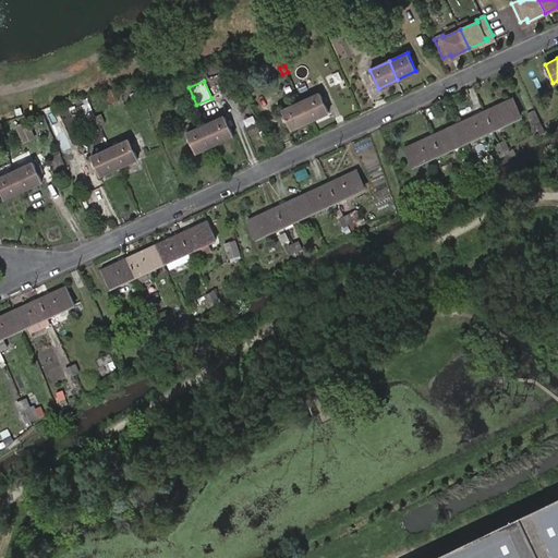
[(301,101),(310,120),(328,111),(320,93),(301,101)]
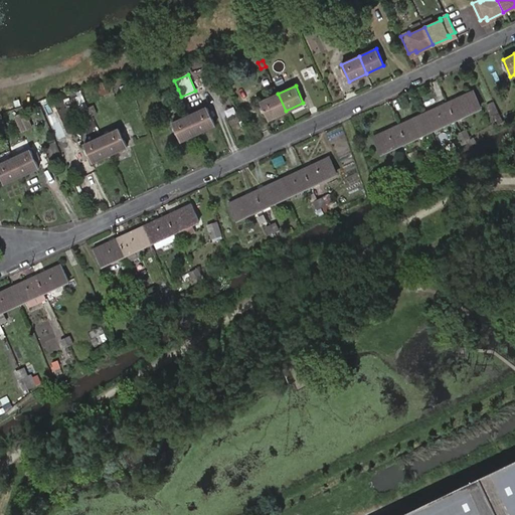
[(448,101),(455,118),(480,107),(472,90),(448,101)]
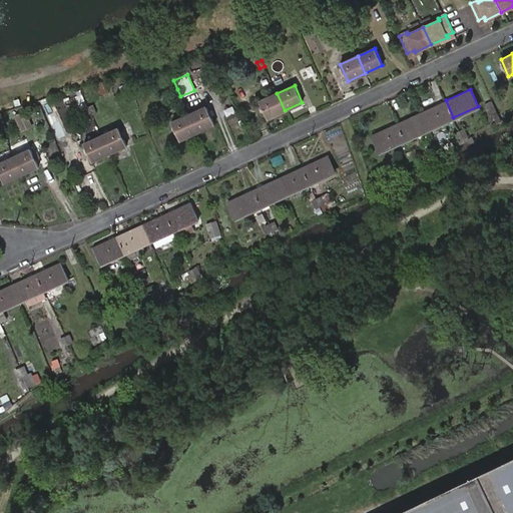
[(268,118),(285,110),(277,93),(260,101),(268,118)]
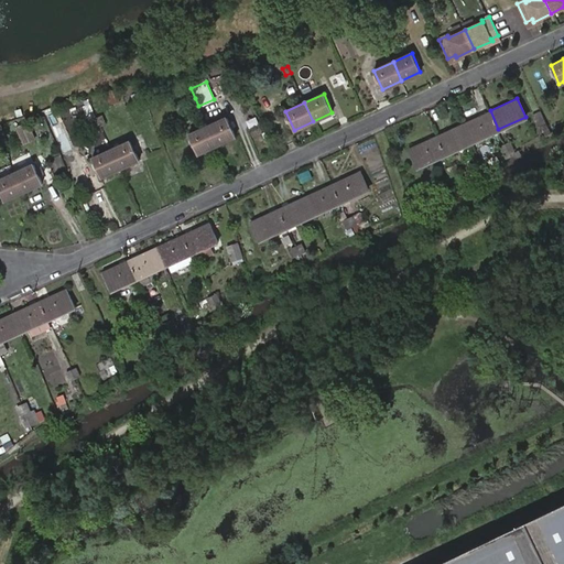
[(463,123),(472,142),(498,129),(490,110),(463,123)]
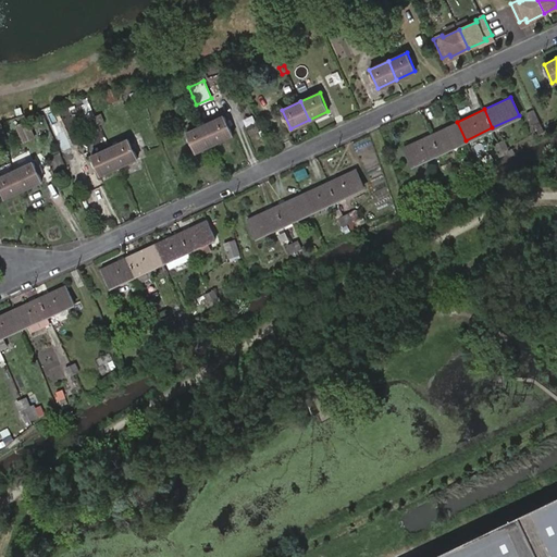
[(547,139),(534,111),(524,115),(537,145),(547,139)]
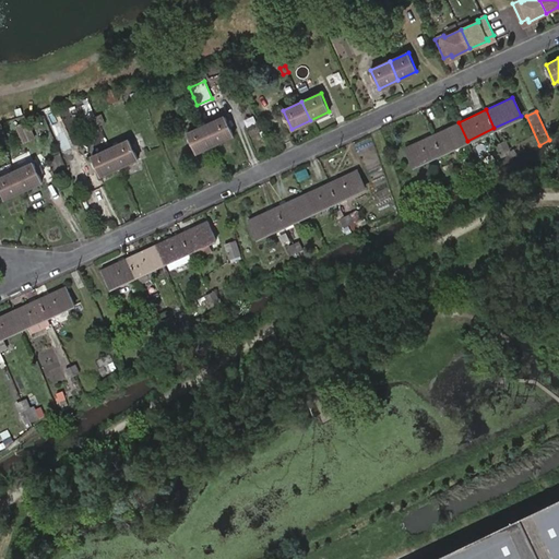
[(206,126),(215,144),(234,135),(225,117),(206,126)]
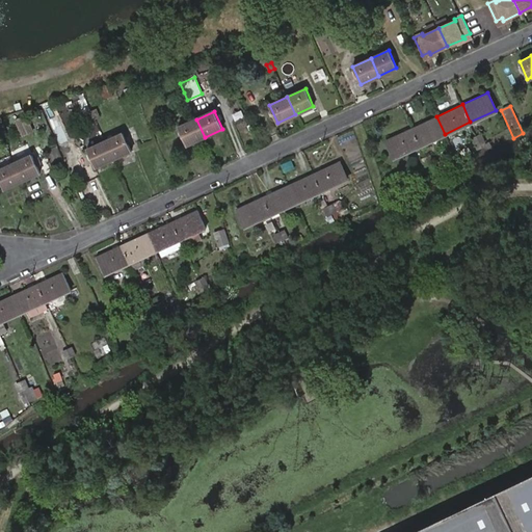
[(23,113),(14,116),(21,133),(30,129),(23,113)]
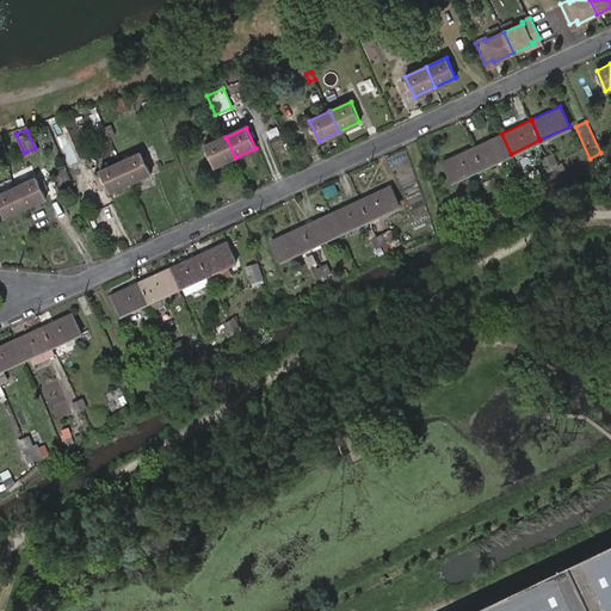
[(482,167),(511,154),(501,134),(473,147),(482,167)]
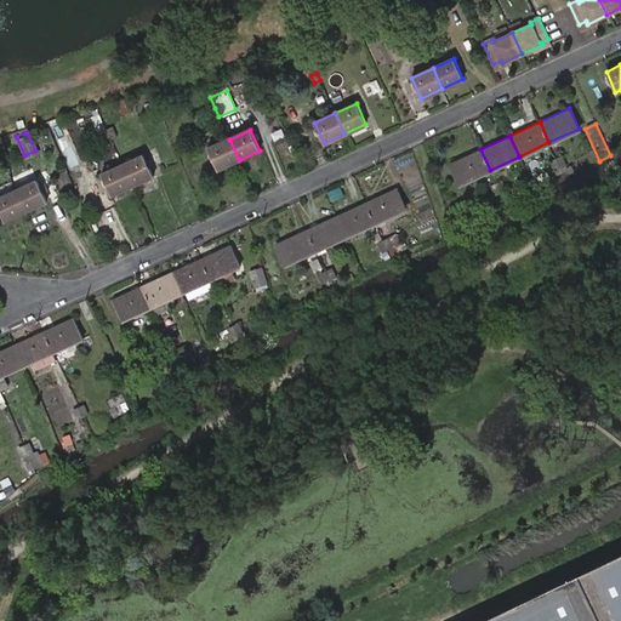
[(217,170),(239,160),(229,140),(208,149),(217,170)]
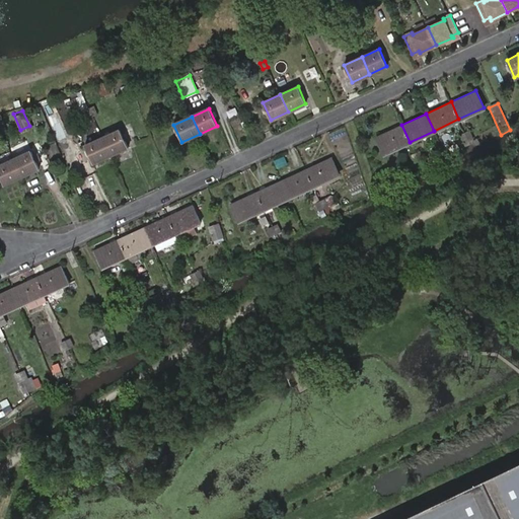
[(384,153),(410,142),(401,125),(377,136),(384,153)]
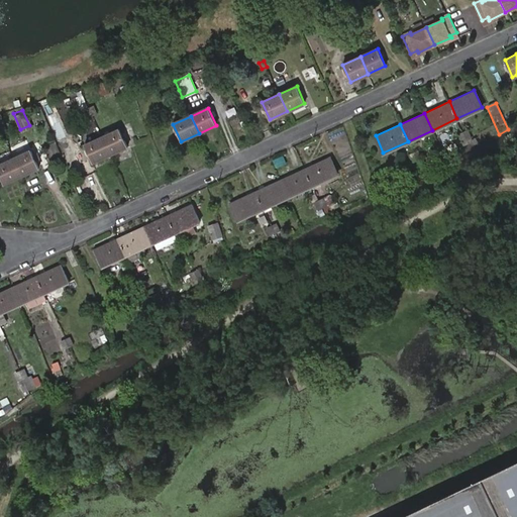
[(467,142),(466,138),(462,131),(459,124),(450,128),(459,145),(467,142)]
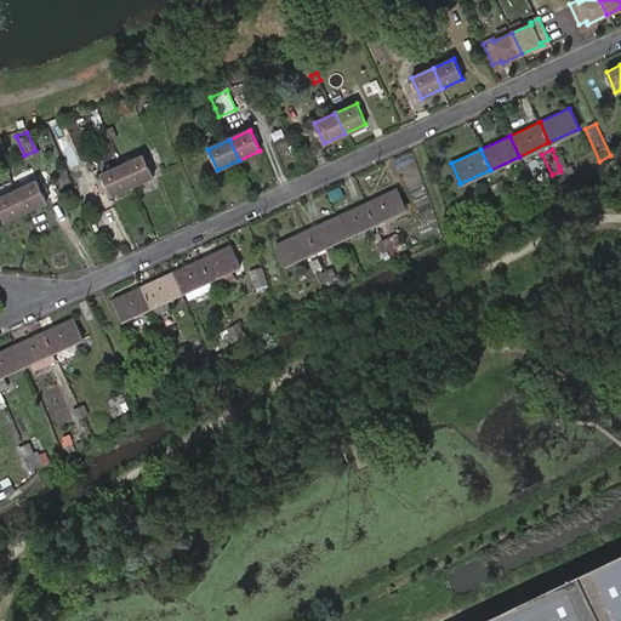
[(124,165),(132,186),(153,176),(144,157),(124,165)]
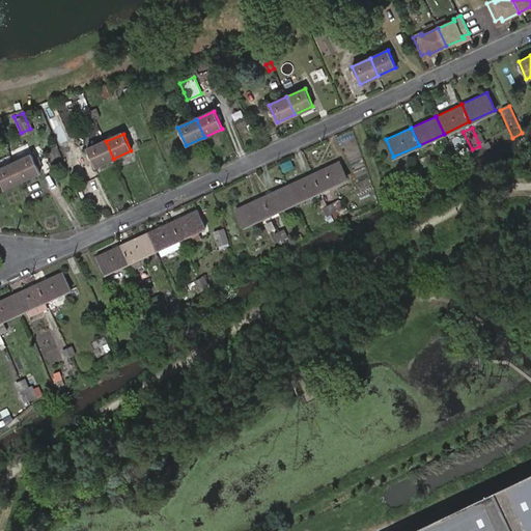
[(94,167),(113,159),(106,141),(86,149),(94,167)]
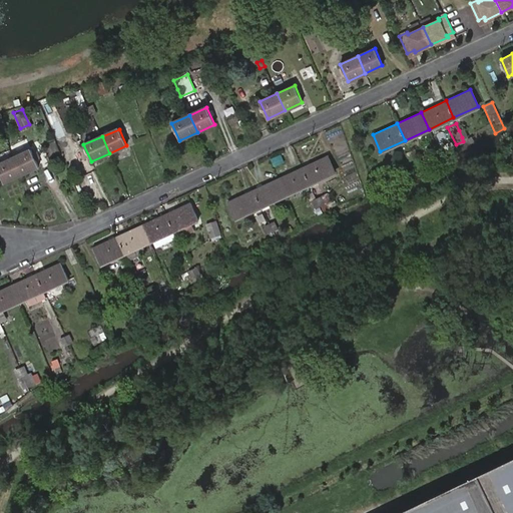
[(14,157),(22,174),(39,166),(31,149),(14,157)]
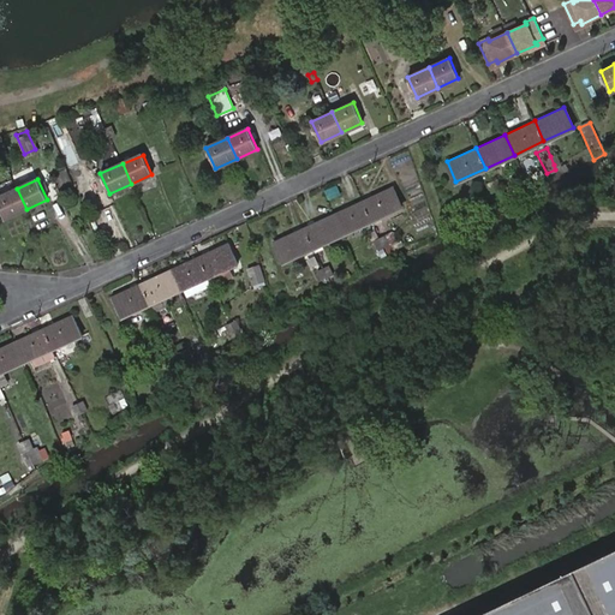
[(17,189),(15,181),(0,187),(4,195),(17,189)]
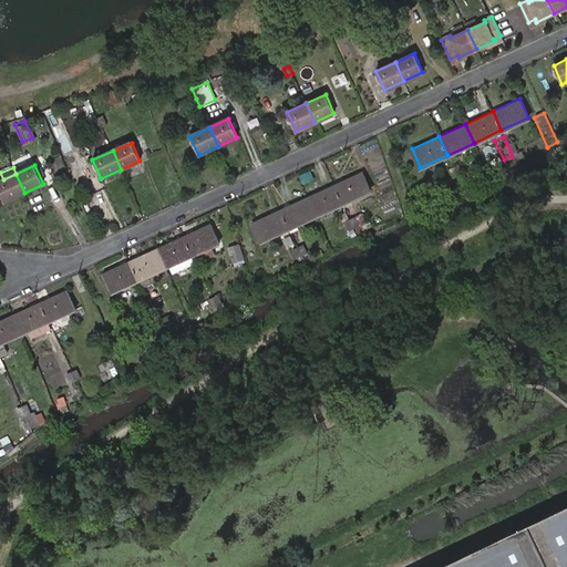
[(334,185),(343,204),(369,192),(361,173),(334,185)]
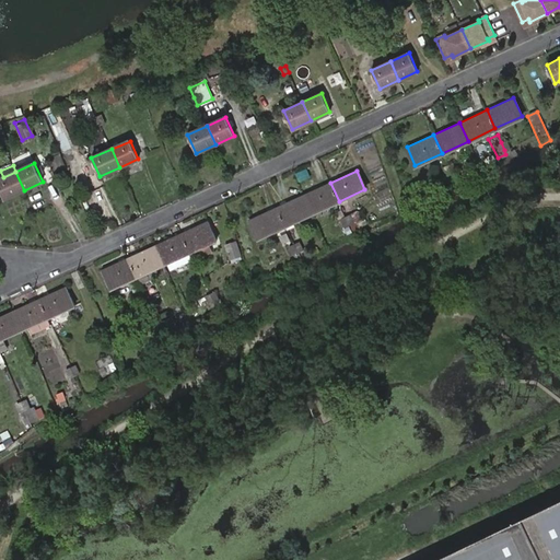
[(0,189),(4,199),(24,190),(15,172),(3,177),(0,177),(0,189)]
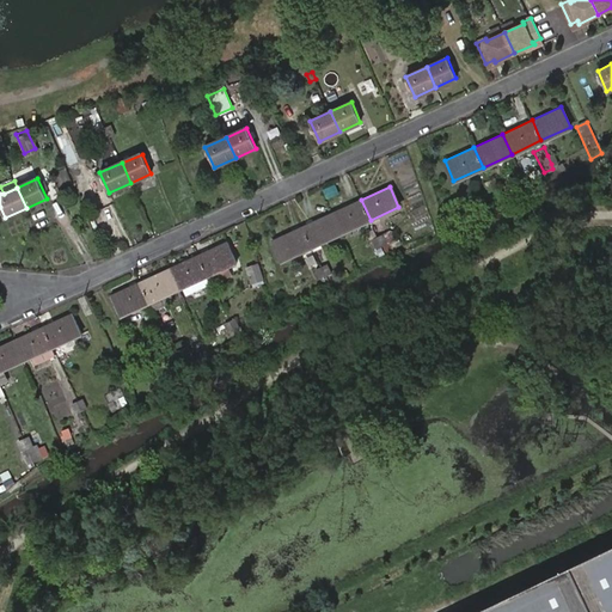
[(331,213),(341,233),(371,220),(361,200),(331,213)]
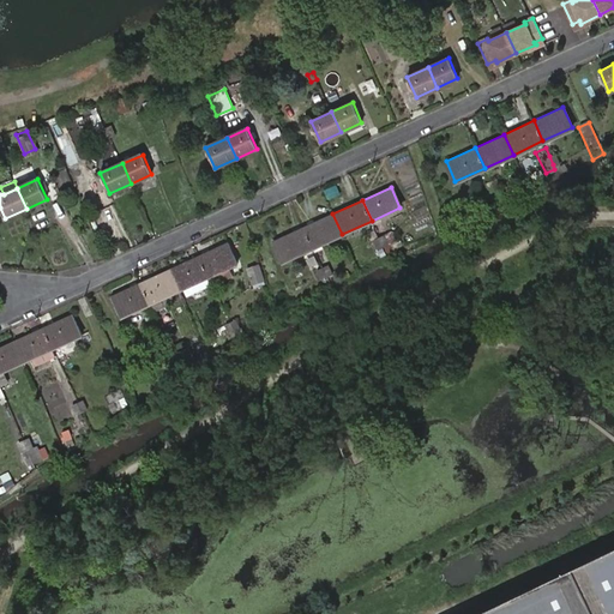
[(313,247),(342,234),(332,214),(304,228),(313,247)]
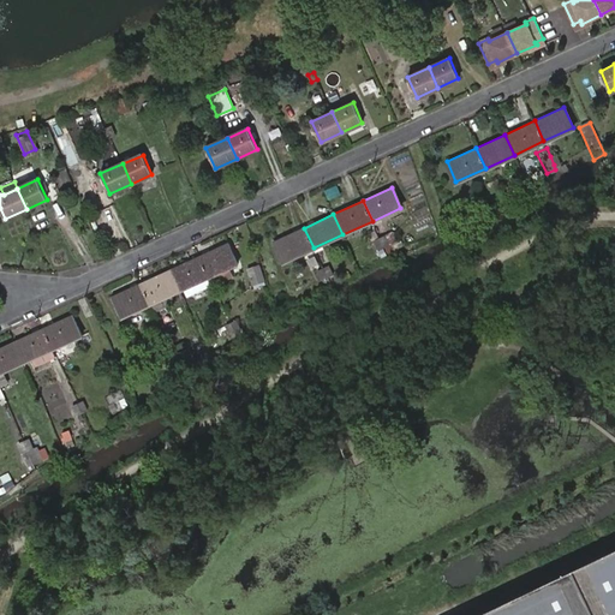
[(284,261),(314,248),(304,228),(275,242),(284,261)]
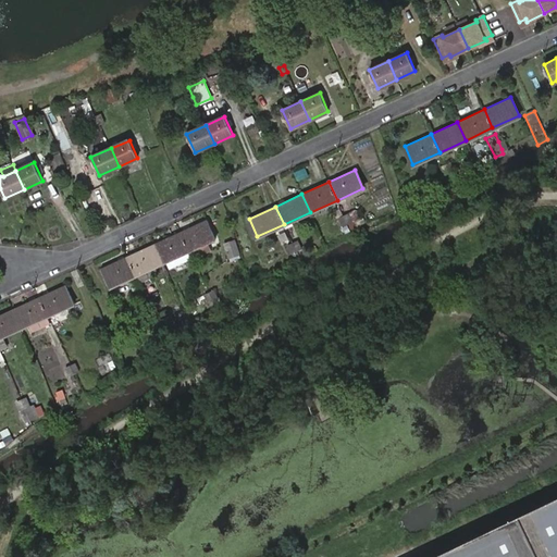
[(343,224),(347,223),(344,214),(338,217),(343,224)]
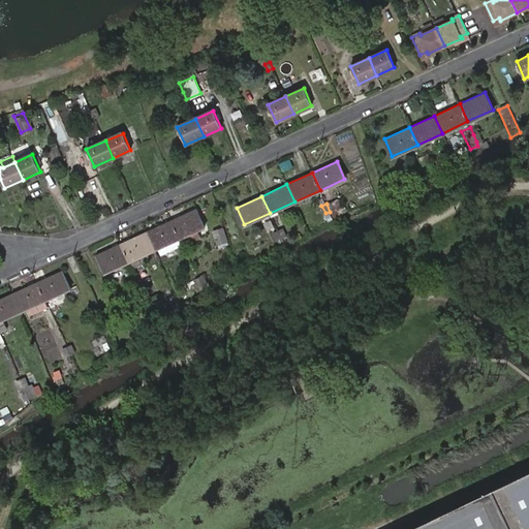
[(179,238),(205,226),(197,209),(172,220),(179,238)]
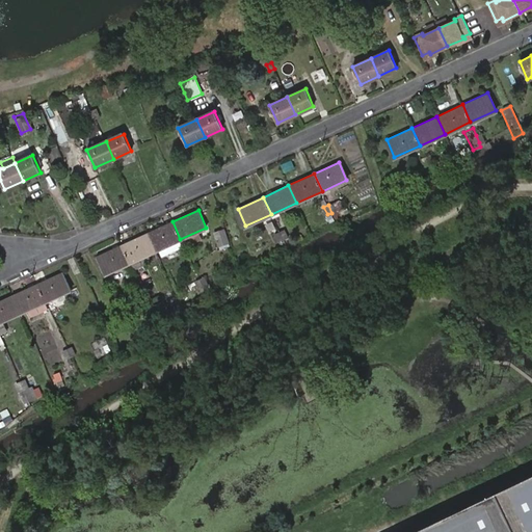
[(147,234),(155,250),(180,239),(173,221),(147,234)]
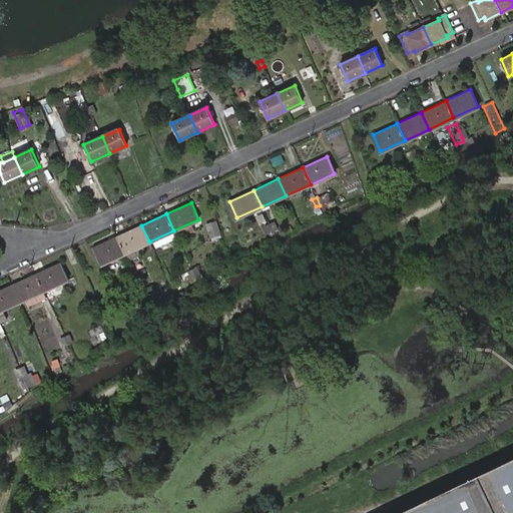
[(143,244),(149,241),(141,225),(117,236),(125,252),(143,244)]
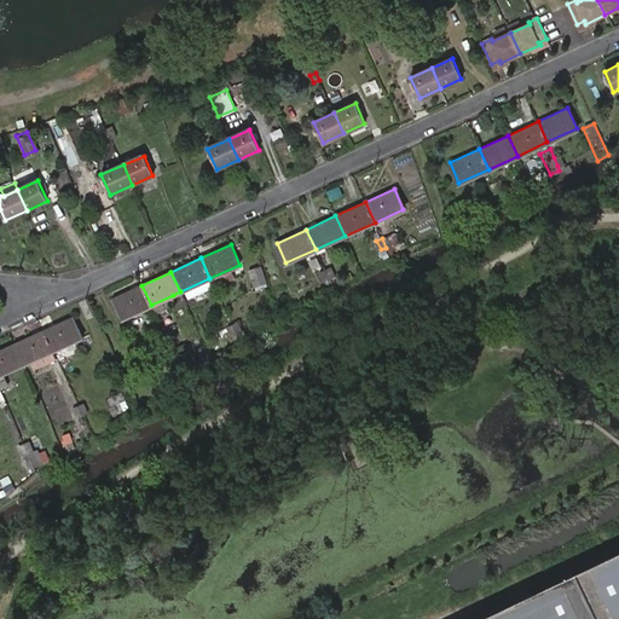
[(111,299),(121,319),(151,305),(142,285),(111,299)]
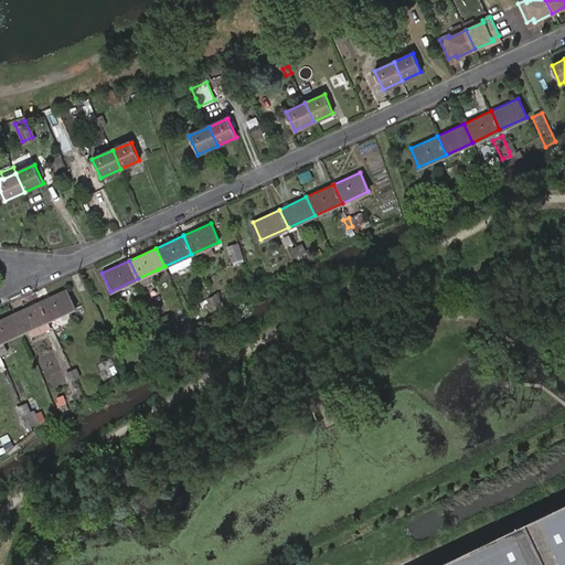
[(158,269),(138,278),(142,289),(163,280),(158,269)]
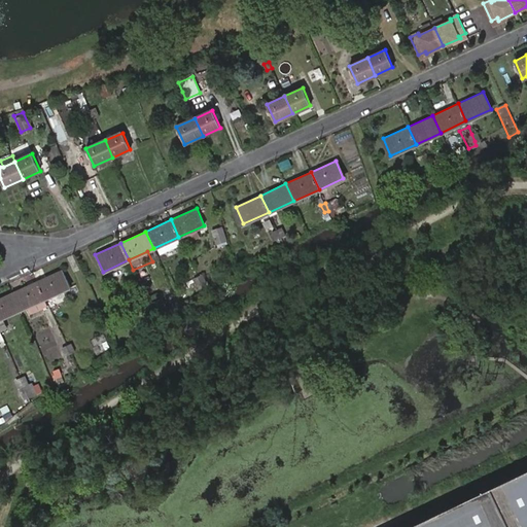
[(44,299),(70,287),(62,270),(37,282),(44,299)]
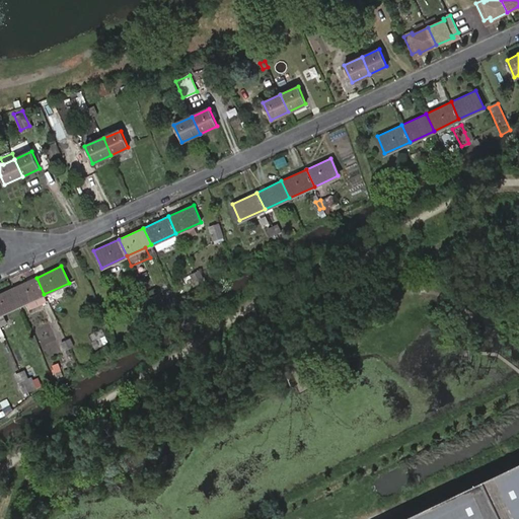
[(12,289),(19,305),(44,294),(36,278),(12,289)]
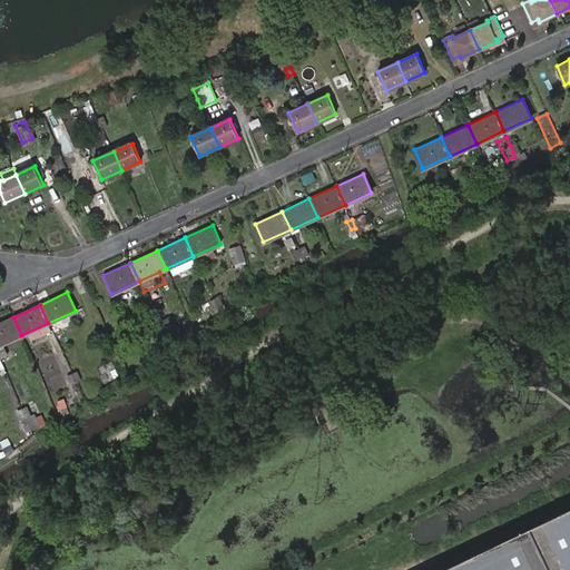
[(0,344),(5,343),(21,335),(13,317),(0,323),(0,344)]
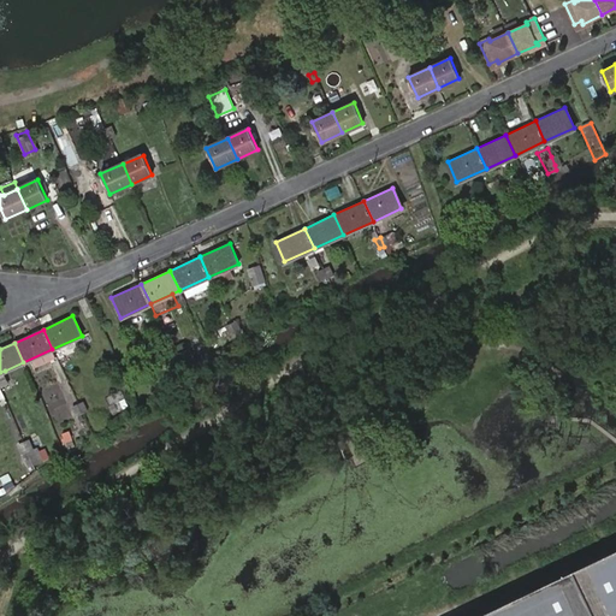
[(5,371),(0,372),(0,389),(11,385),(5,371)]
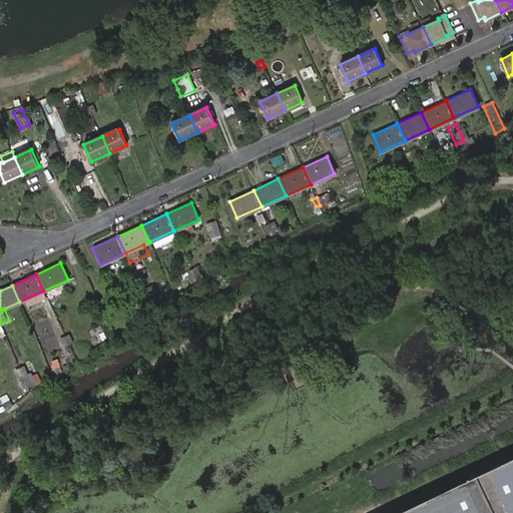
[(19,368),(22,375),(27,373),(24,366),(19,368)]
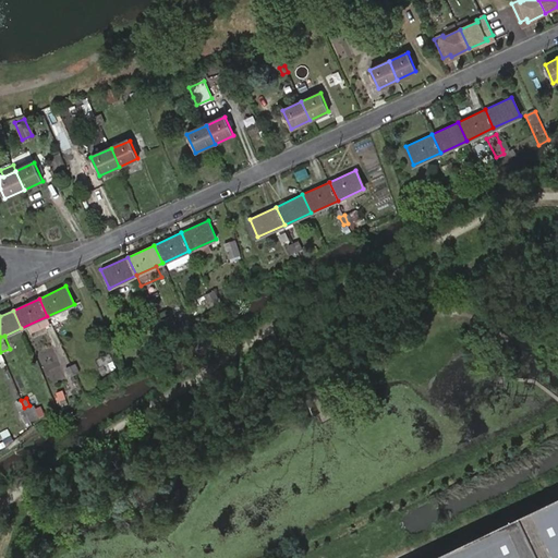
[(557,557),(557,502),(521,520),(538,557),(557,557)]
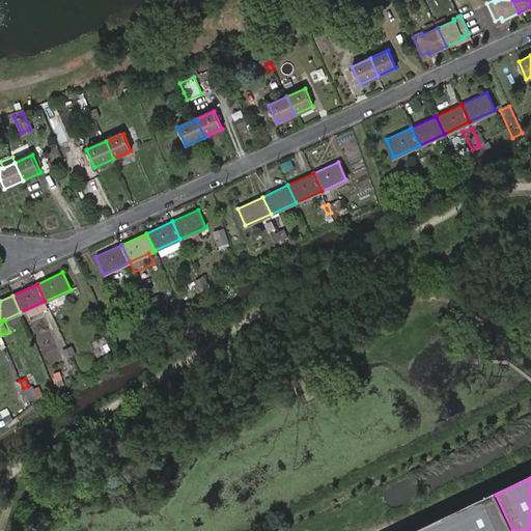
[(512,530),(496,495),(420,530),(512,530)]
